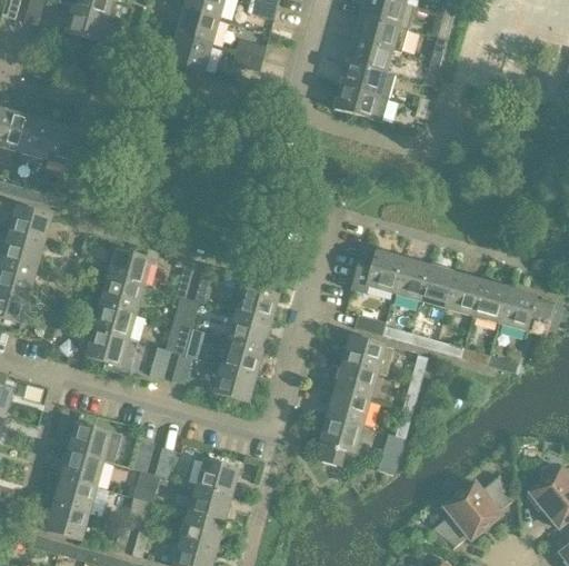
[(15,19),(20,0),(5,0),(1,16),(15,19)]
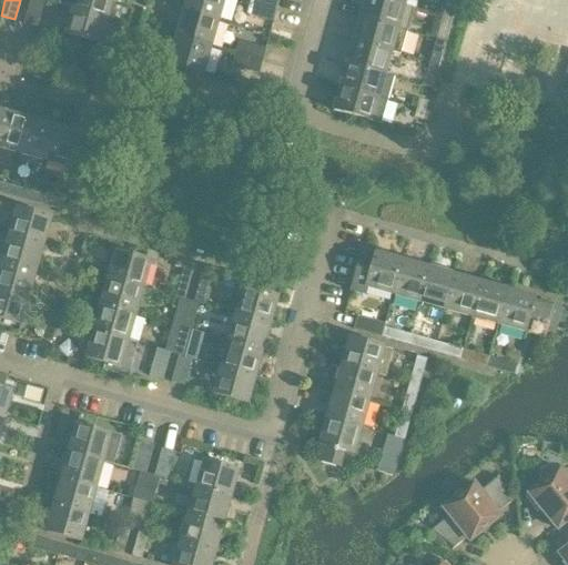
[(29,0),(23,21),(37,26),(43,0),(29,0)]
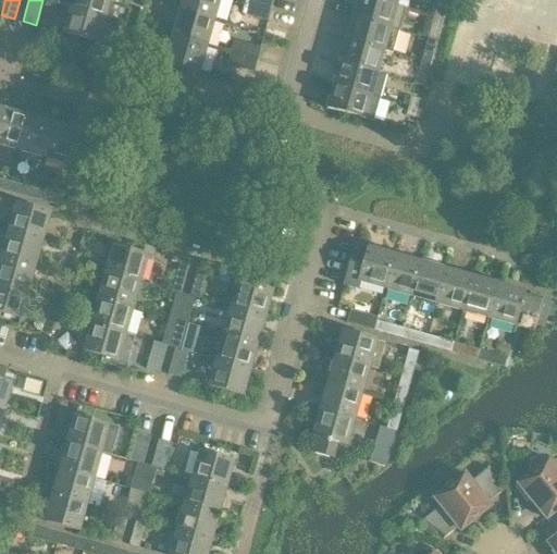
[(60,0),(60,1),(60,3),(72,7),(106,16),(110,0),(60,0)]
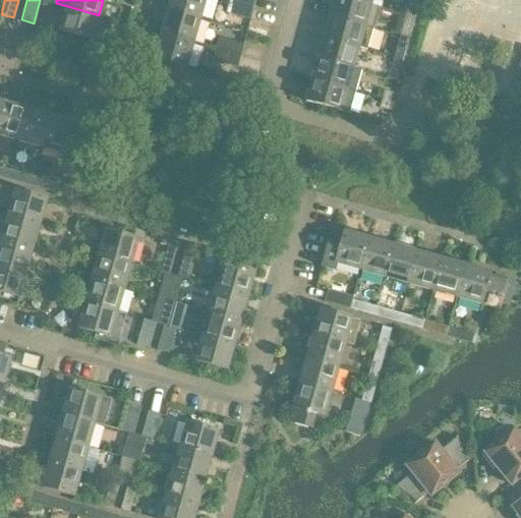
[(170,0),(169,8),(200,17),(205,0),(170,0)]
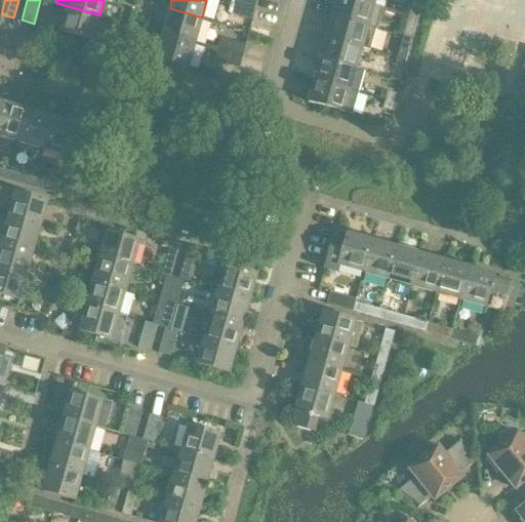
[(256,6),(235,0),(231,0),(228,11),(253,18),(256,6)]
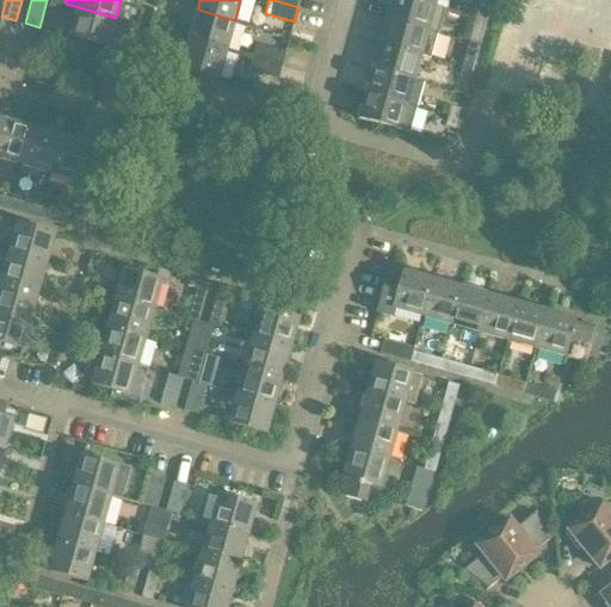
[(390,0),(387,18),(429,29),(438,32),(445,7),(436,4),(421,0),(390,0)]
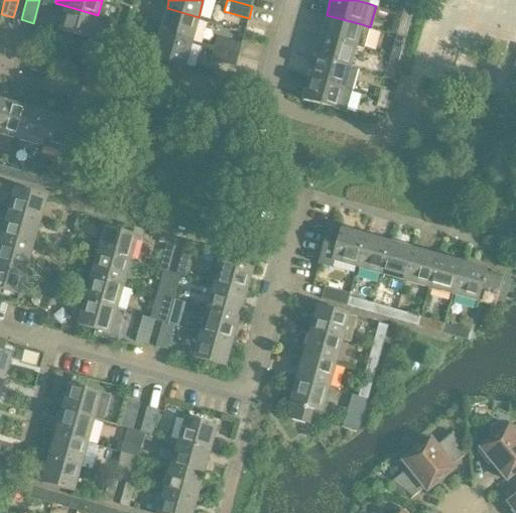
[(405,0),(404,5),(402,13),(411,16),(413,7),(414,0),(405,0)]
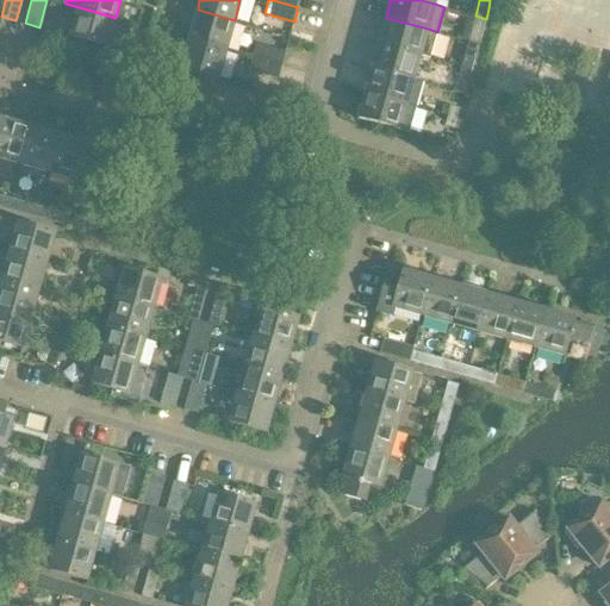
[(79,7),(70,36),(107,47),(116,18),(79,7)]
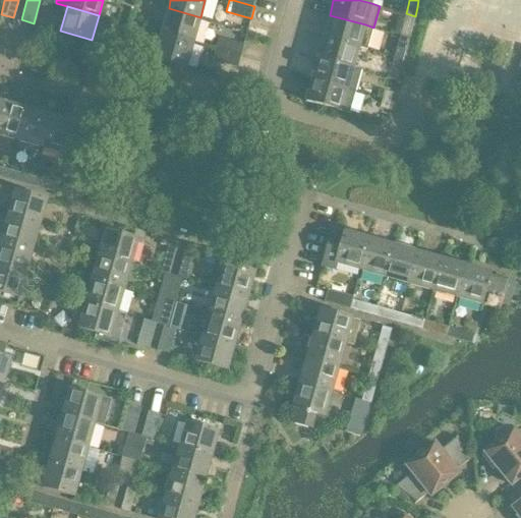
[(169,8),(162,33),(193,42),(200,17),(169,8)]
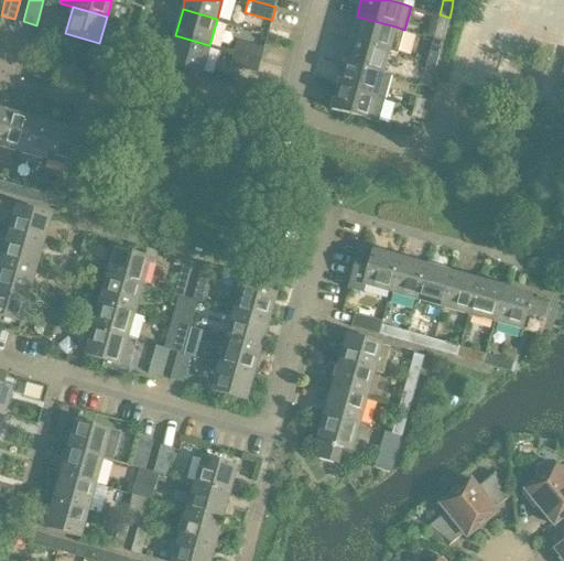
[(440,14),(433,38),(443,40),(446,27),(449,18),(440,14)]
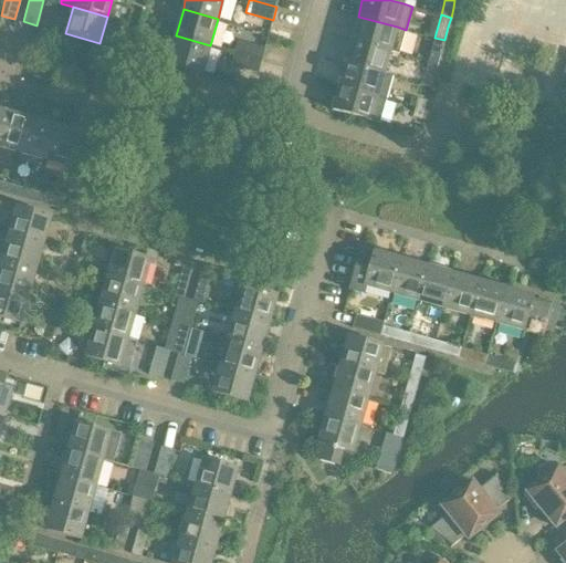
[(358,17),(352,39),(390,50),(400,52),(406,30),(397,27),(358,17)]
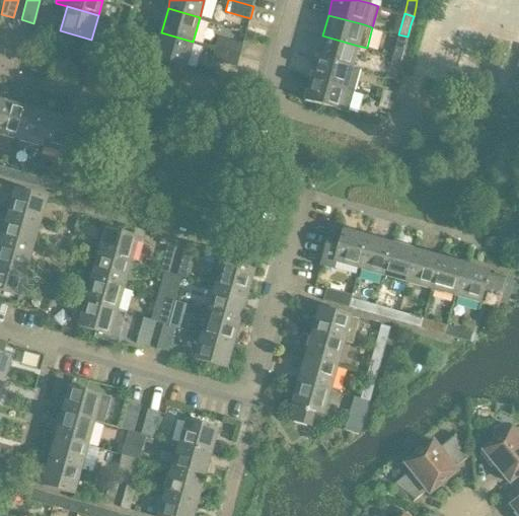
[(193,42),(161,32),(154,58),(186,66),(193,42)]
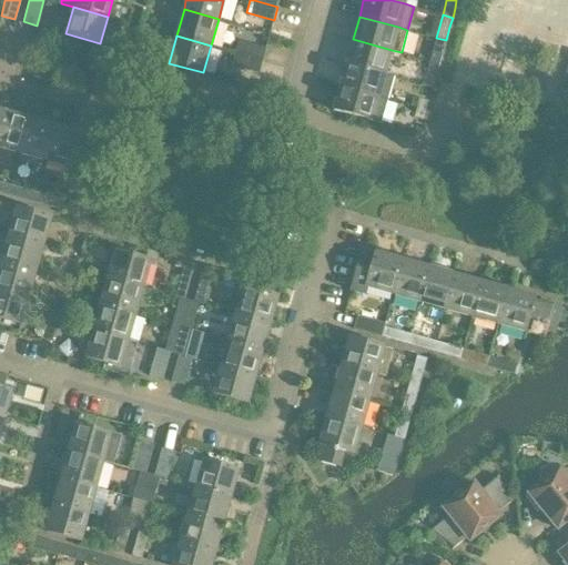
[(239,39),(235,52),(262,60),(266,47),(239,39)]
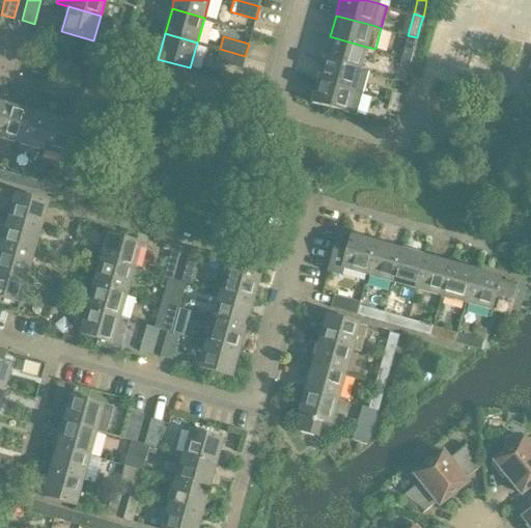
[(330,36),(324,58),(360,68),(366,47),(330,36)]
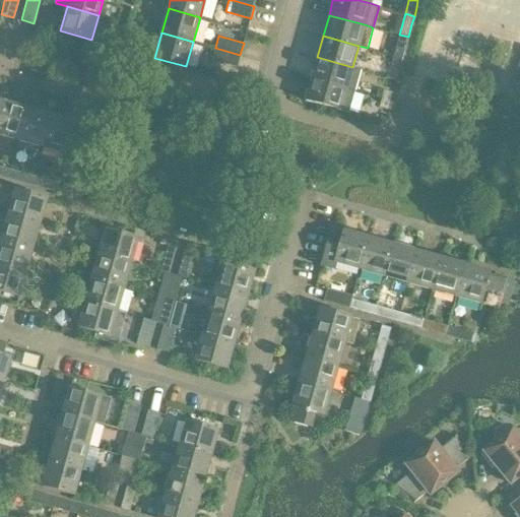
[(396,47),(393,56),(402,58),(404,50),(396,47)]
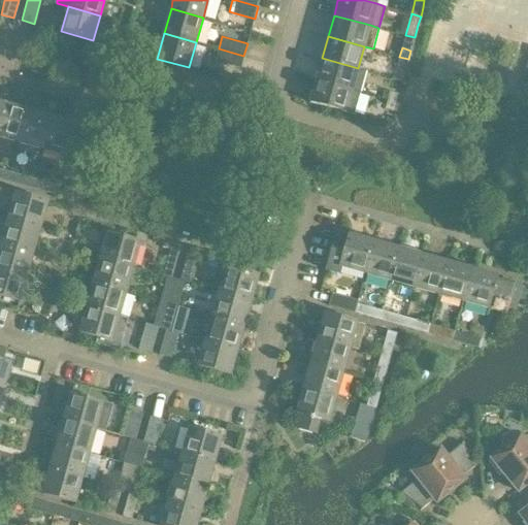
[(243,56),(219,48),(215,61),(240,68),(243,56)]
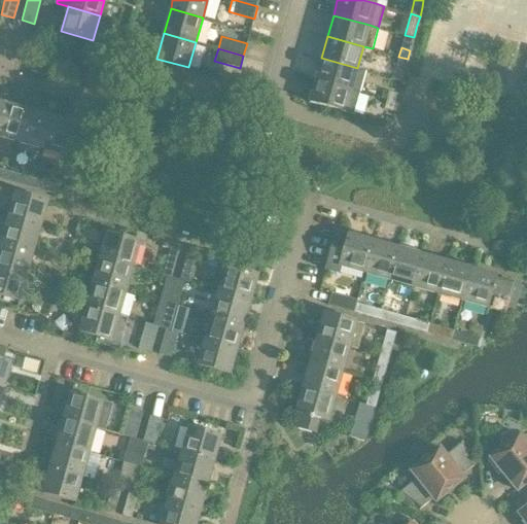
[(398,57),(396,65),(405,67),(408,59),(398,57)]
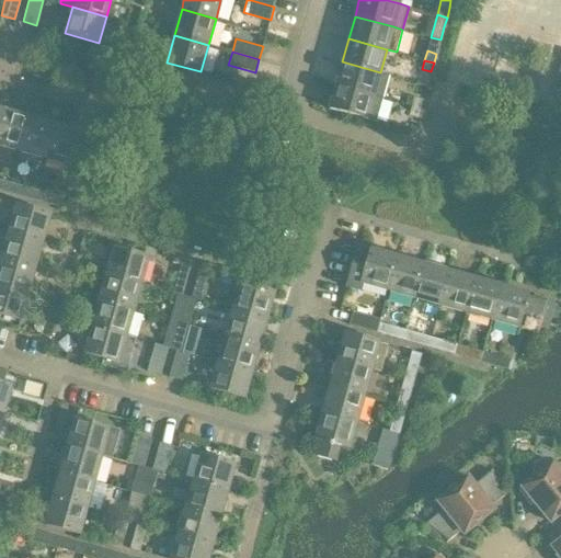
[(342,61),(336,84),(374,95),(382,98),(389,75),(380,72),(342,61)]
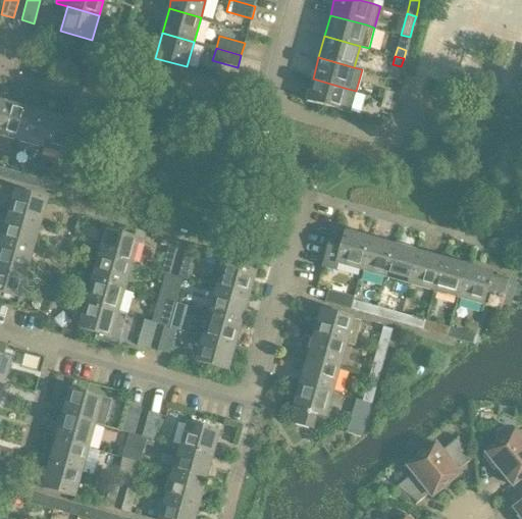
[(147,85),(164,90),(169,75),(151,70),(147,85)]
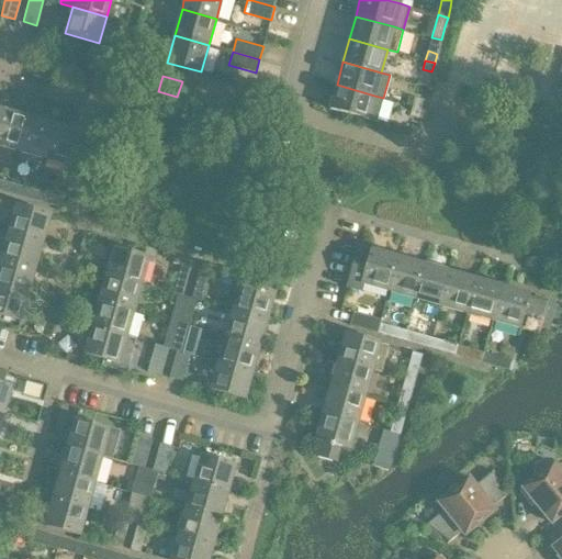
[(374,96),(337,85),(330,109),(368,120),(377,122),(383,98),(374,96)]
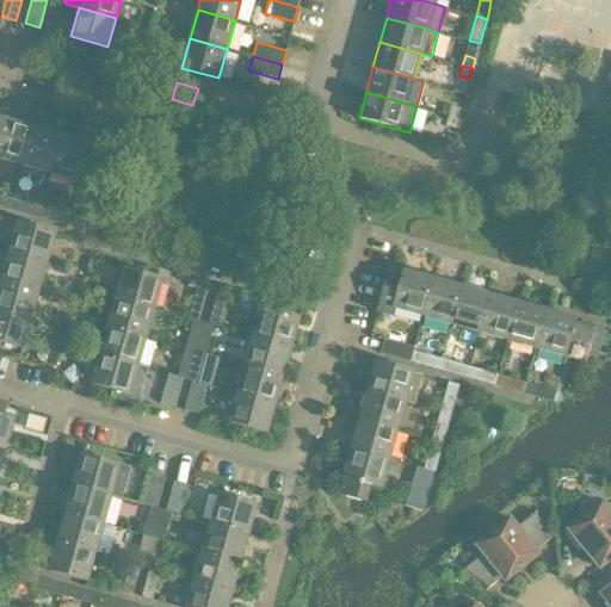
[(451,105),(448,115),(458,118),(461,107),(451,105)]
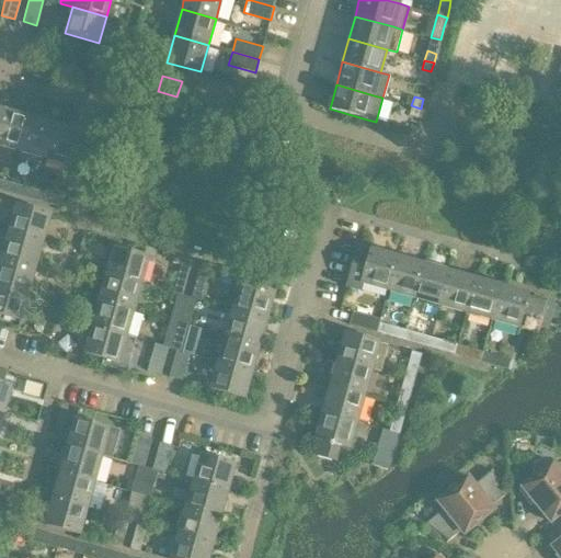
[(421,109),(411,105),(409,114),(419,117),(421,109)]
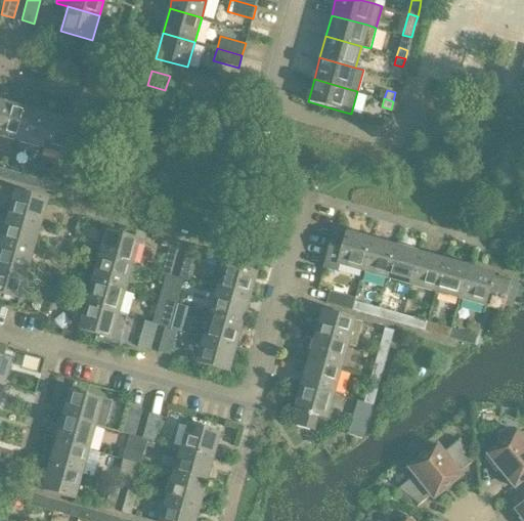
[(0,109),(0,134),(17,140),(27,107),(2,101),(0,109)]
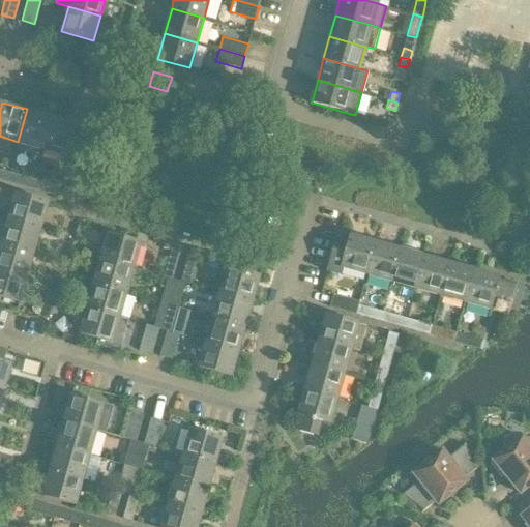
[(18,142),(42,148),(52,116),(27,109),(18,142)]
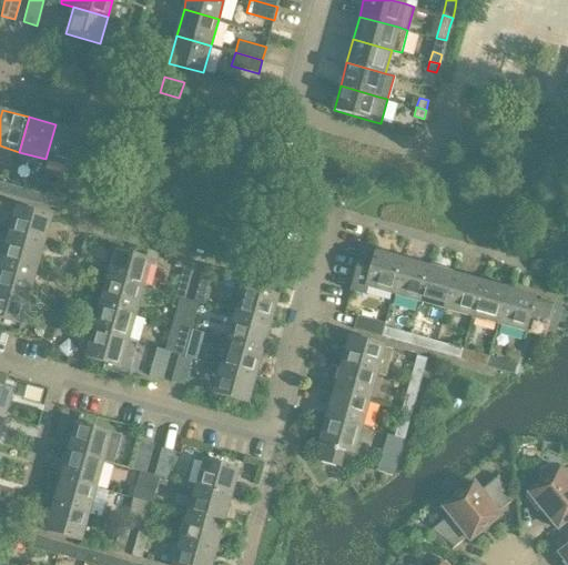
[(56,124),(46,159),(69,165),(64,182),(80,187),(91,149),(79,144),(82,132),(56,124)]
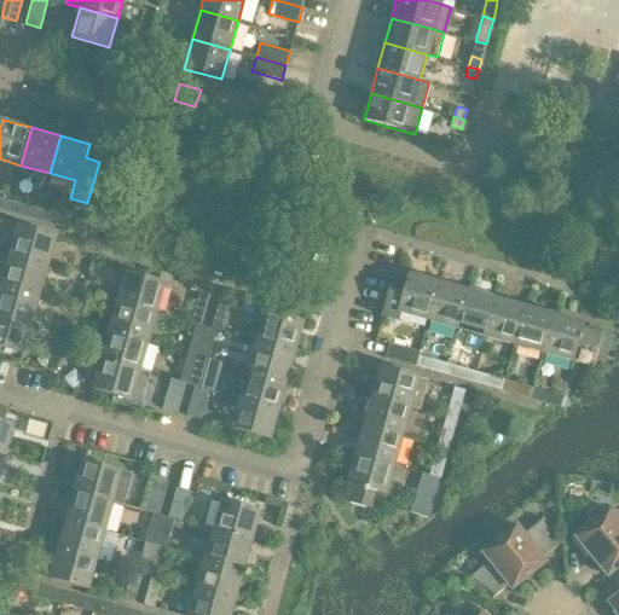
[(0,197),(0,208),(7,210),(11,201),(0,197)]
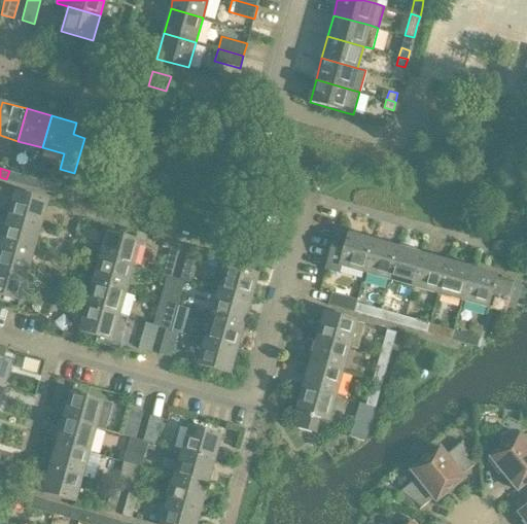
[(18,173),(15,182),(31,186),(34,177),(18,173)]
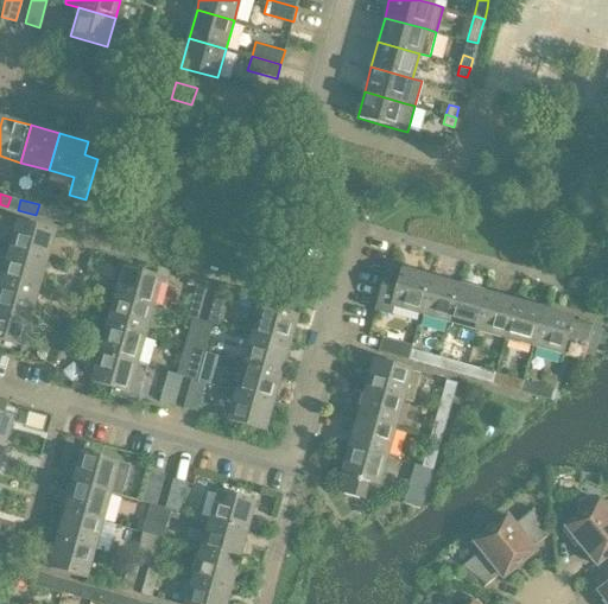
[(49,208),(46,218),(65,223),(68,213),(49,208)]
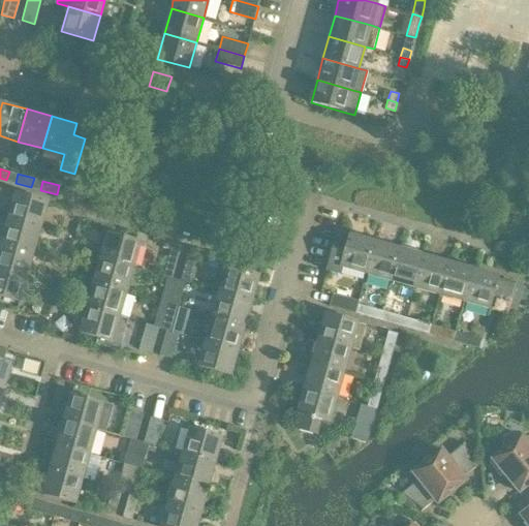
[(16,191),(8,217),(41,226),(48,200),(16,191)]
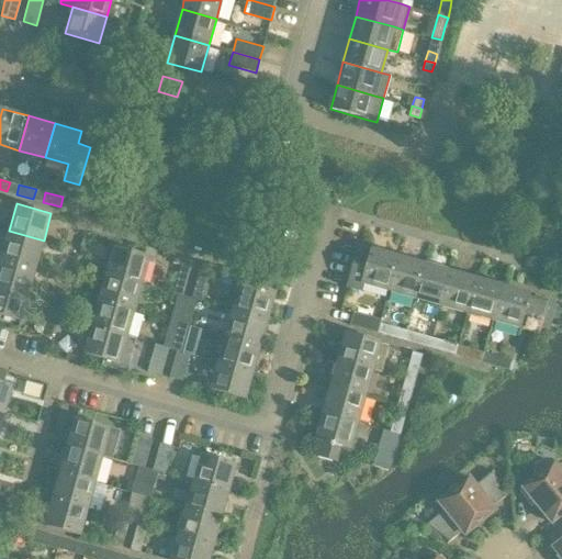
[(9,231),(1,257),(36,267),(44,241),(9,231)]
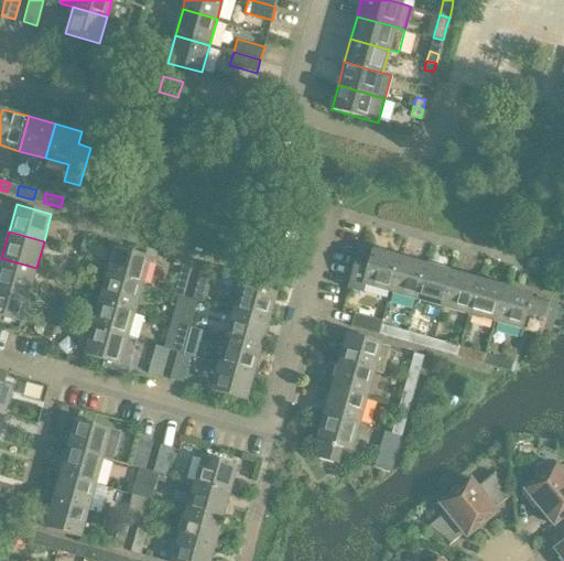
[(364,283),(390,291),(400,257),(372,249),(372,250),(359,246),(348,287),(362,290),(364,283)]
